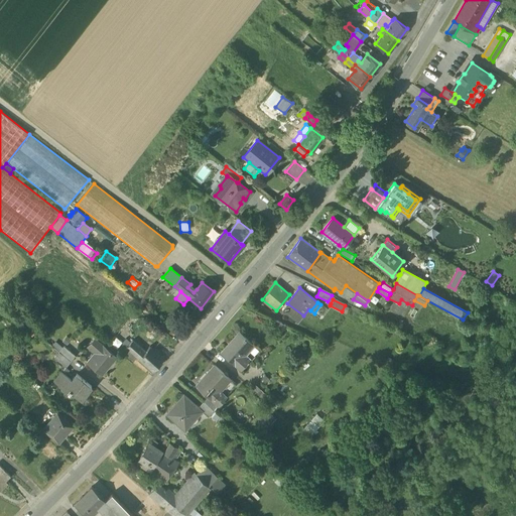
[(303,315),(287,303),(282,310),(297,323),(303,315)]
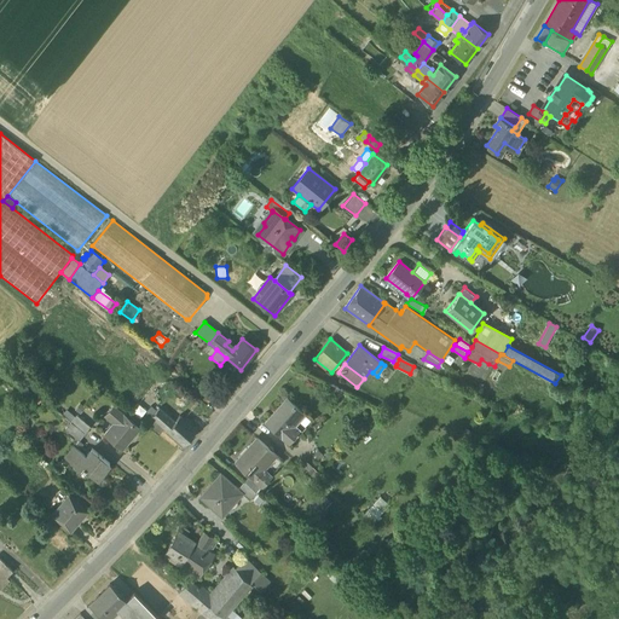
[(324,391),(339,398),(342,391),(328,383),(324,391)]
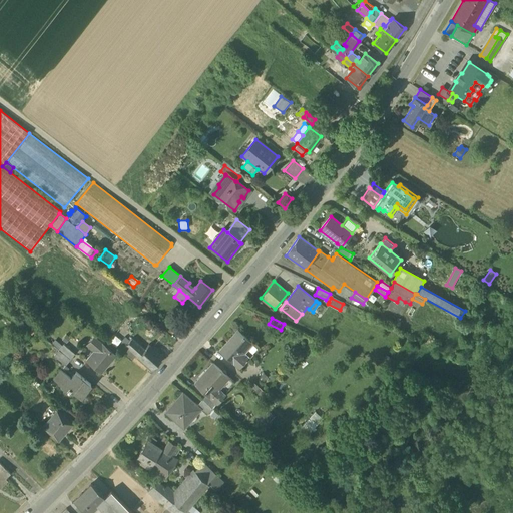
[(220,351),(238,367),(246,358),(240,354),(250,342),(237,331),(232,336),(235,338),(228,346),(225,344),(220,351)]
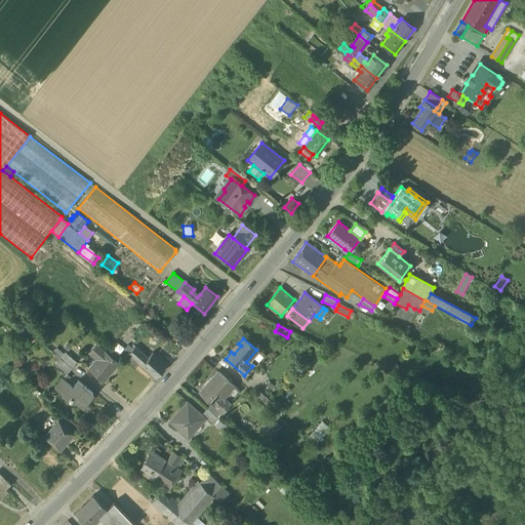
[(238,344),(231,352),(234,354),(241,346),(238,344)]
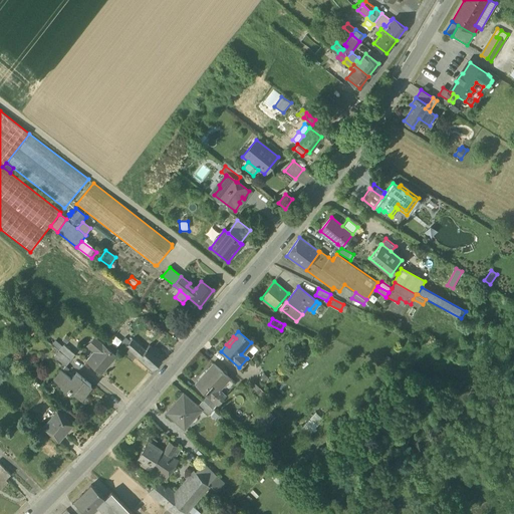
[(87,360),(100,372),(114,355),(94,337),(87,344),(95,351),(87,360)]
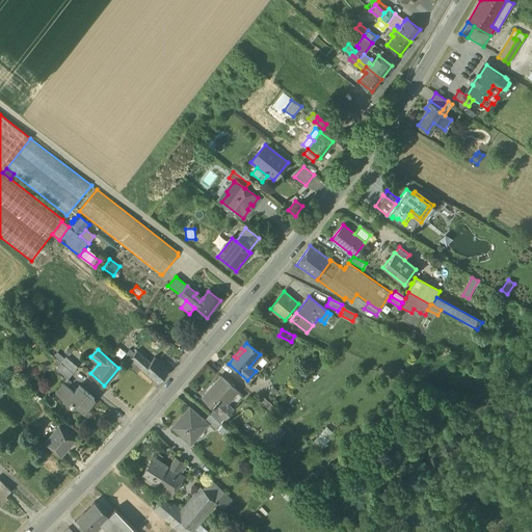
[(143,370),(158,382),(168,370),(154,357),(150,363),(136,351),(130,358),(140,368),(143,370)]
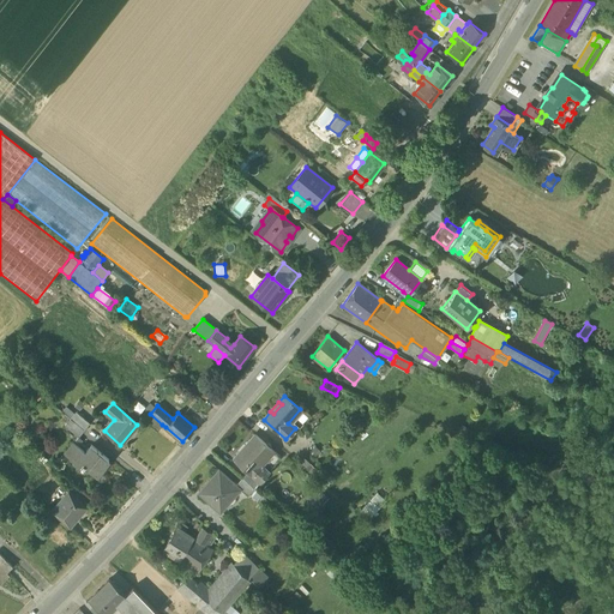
[(76,411),(70,419),(84,429),(90,422),(76,411)]
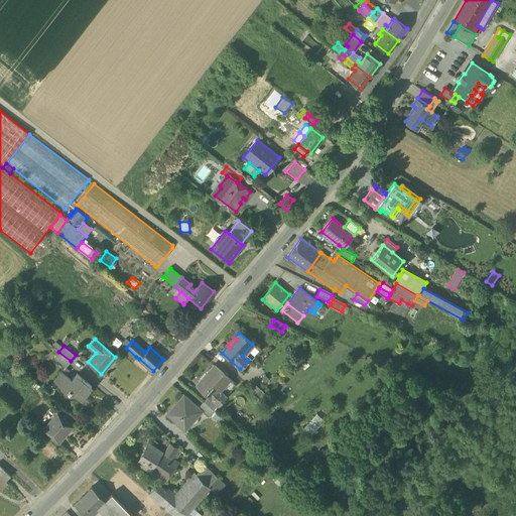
[(121,354),(131,362),(136,357),(126,348),(121,354)]
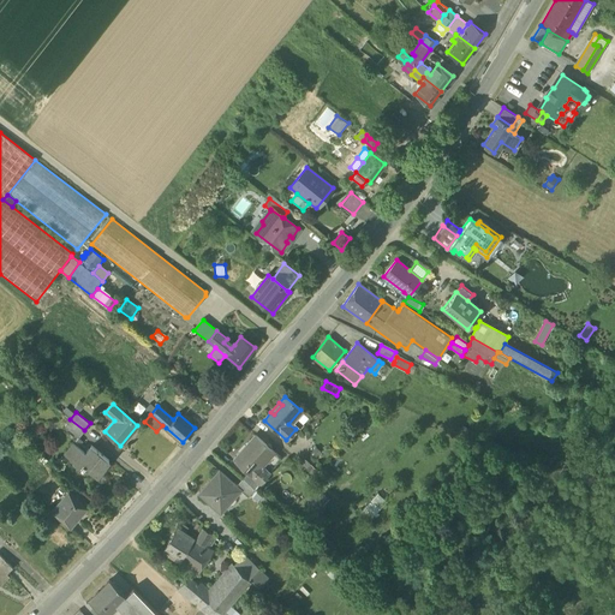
[(78,436),(84,430),(70,419),(65,425),(78,436)]
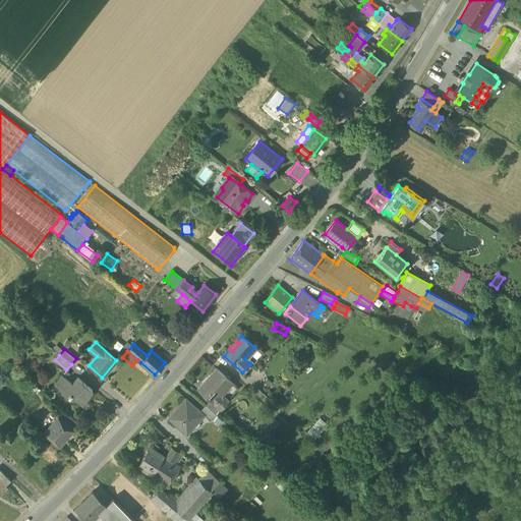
[(210,400),(220,408),(227,401),(220,394),(231,382),(216,368),(207,379),(208,379),(198,390),(210,400)]
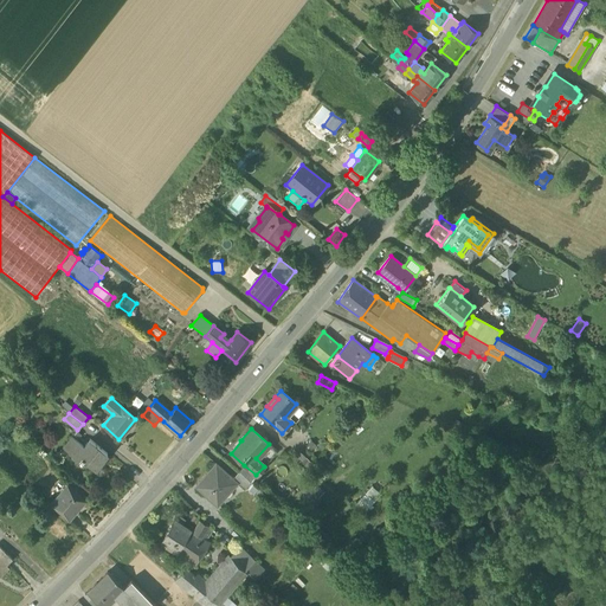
[(83,458),(95,469),(107,453),(90,439),(84,446),(72,437),(64,447),(79,461),(83,458)]
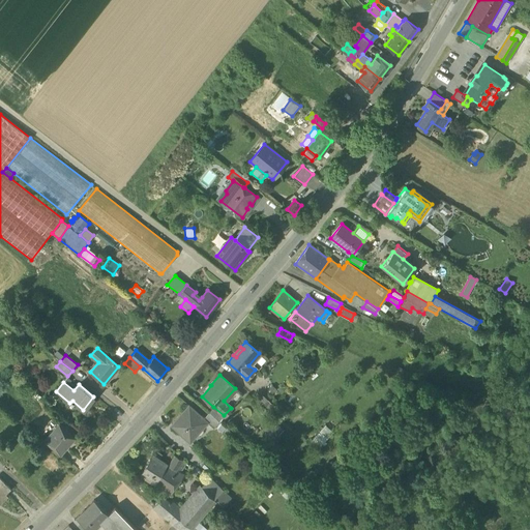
[(242,395),(235,388),(224,401),(231,408),(242,395)]
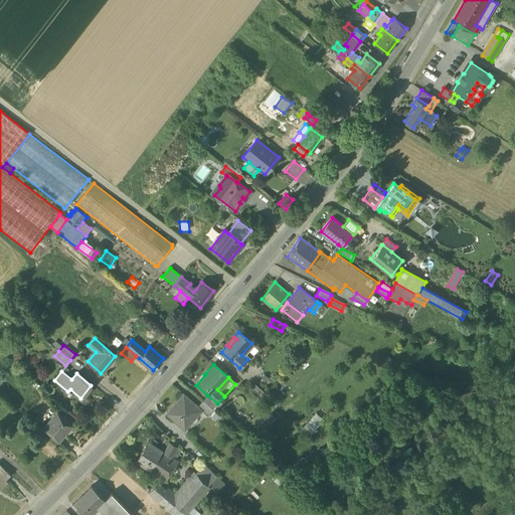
[(166,413),(184,428),(201,409),(197,406),(183,394),(166,413)]
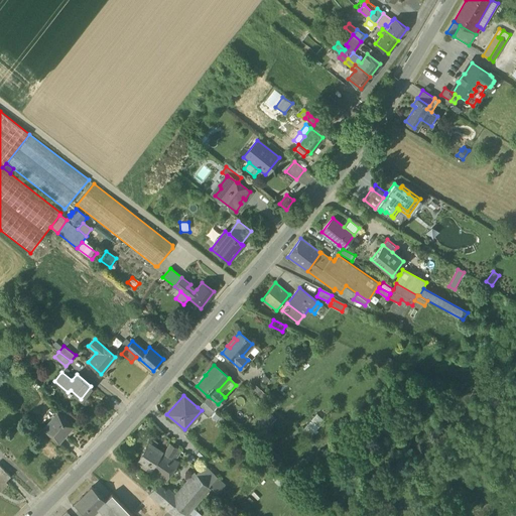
[(204,401),(214,410),(218,404),(208,396),(204,401)]
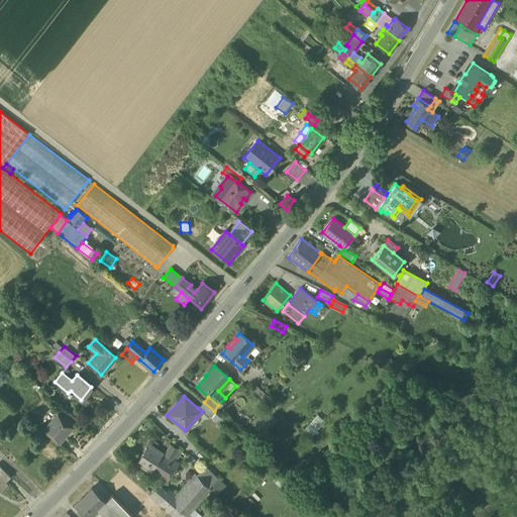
[(204,402),(198,408),(202,411),(208,417),(214,411),(204,402)]
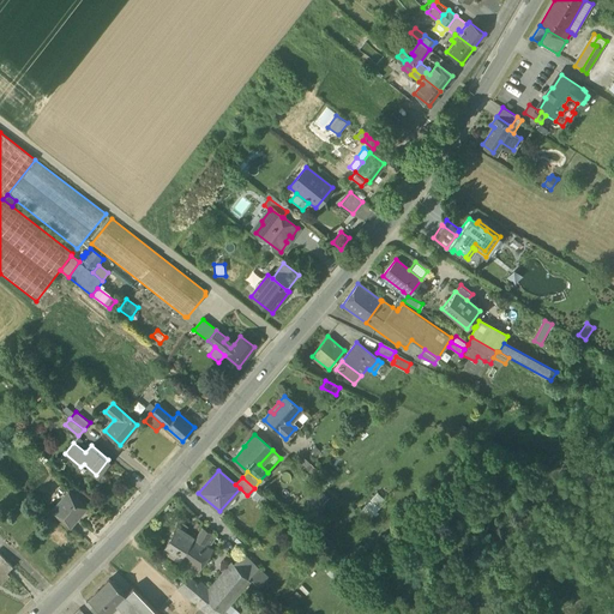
[(52,510),(70,525),(85,506),(68,491),(52,510)]
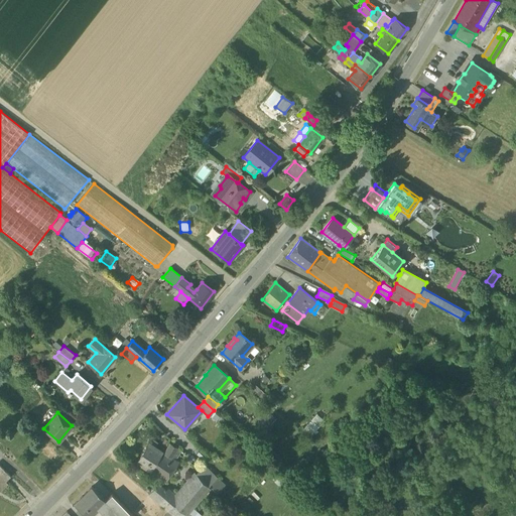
[(269,413),(258,424),(265,432),(276,421),(269,413)]
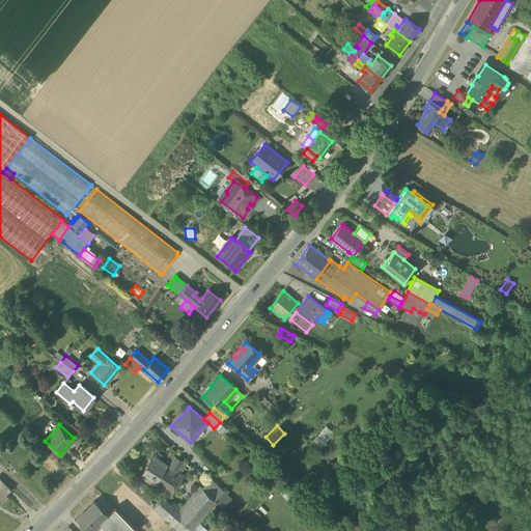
[(335,436),(326,427),(313,441),(323,450),(335,436)]
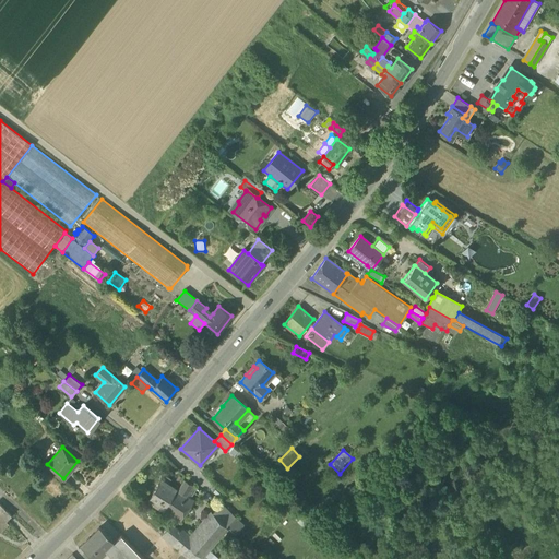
[(147,500),(162,509),(175,489),(161,479),(147,500)]
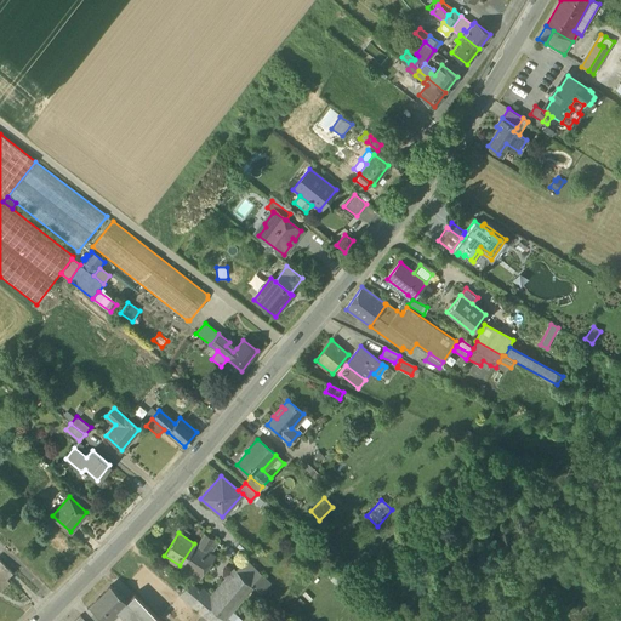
[(180,565),(199,577),(215,553),(212,551),(217,541),(204,534),(198,545),(194,543),(180,565)]
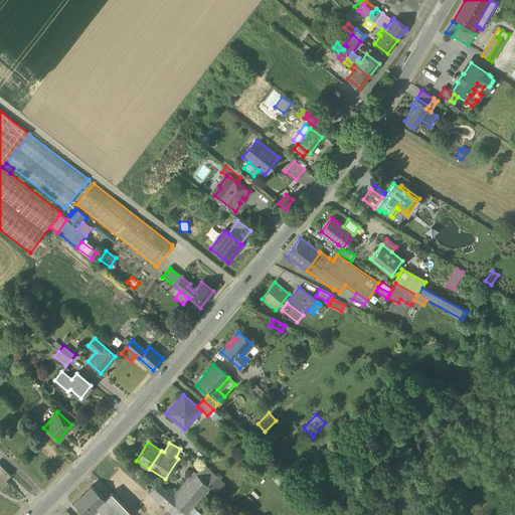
[(195,472),(207,484),(208,484),(215,475),(203,464),(195,472)]
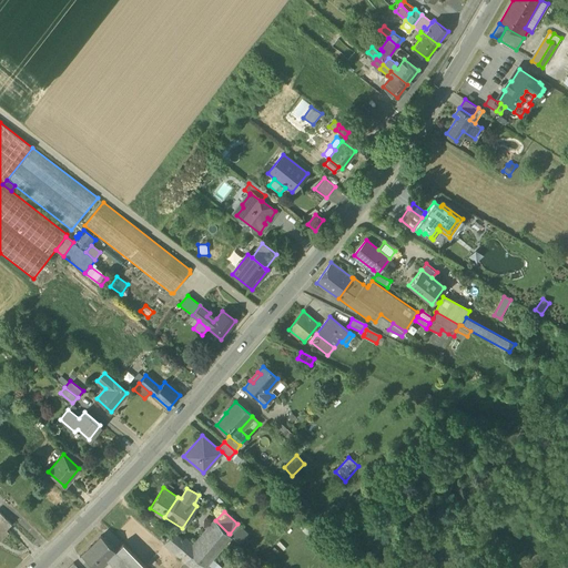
[(0,538),(1,539),(9,531),(6,529),(11,524),(0,513),(0,538)]
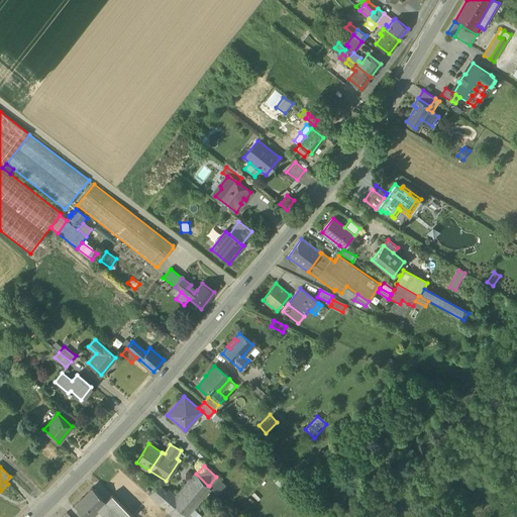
[(172,503),(185,514),(187,511),(191,507),(208,486),(196,474),(178,496),(172,503)]
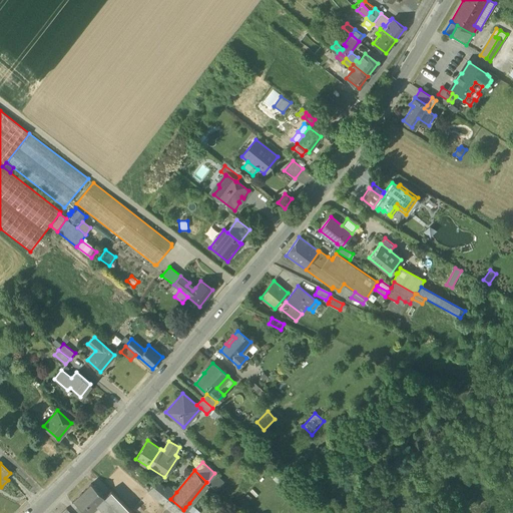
[(223,481),(214,473),(207,482),(216,490),(223,481)]
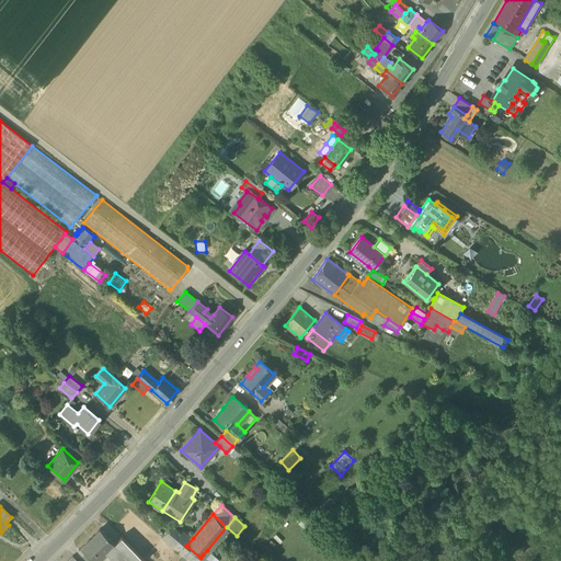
[(182,554),(190,560),(196,560),(201,558),(186,546),(193,538),(182,529),(180,533),(171,526),(161,537),(182,554)]
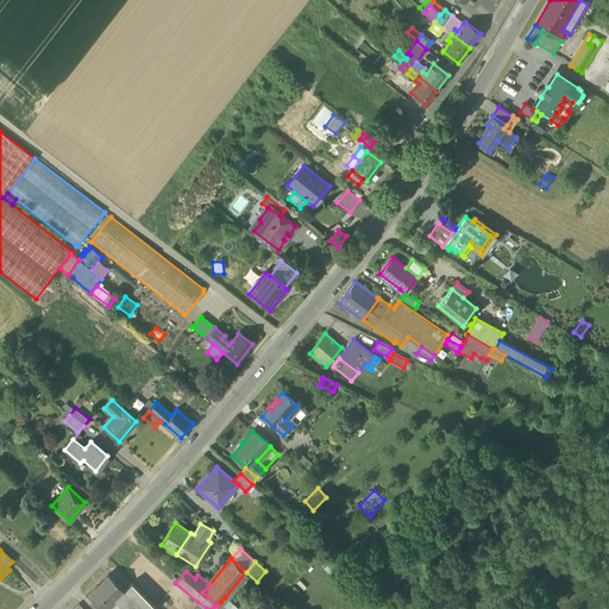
[(102,608),(104,608),(114,598),(124,589),(108,573),(88,594),(102,608)]
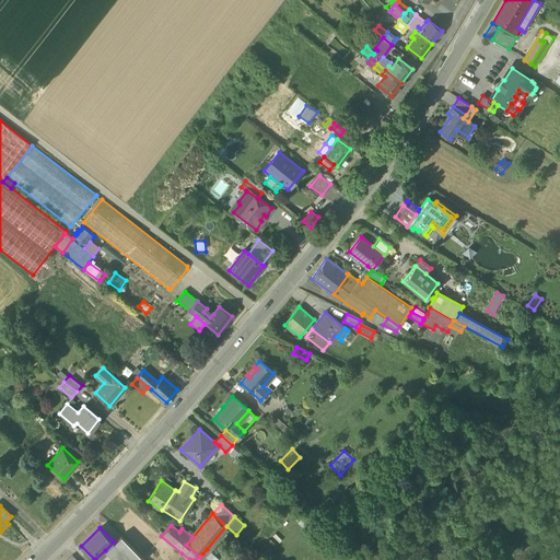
[(105,550),(115,559),(137,559),(141,557),(120,536),(114,541),(105,550)]
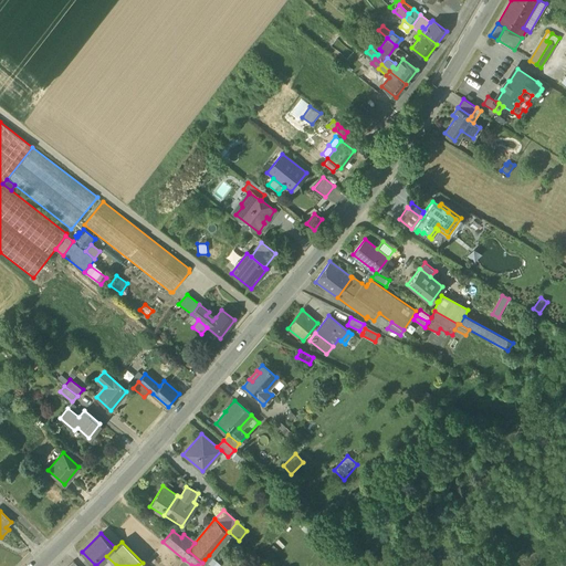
[(220,565),(221,565),(209,555),(205,559),(211,565),(220,565)]
